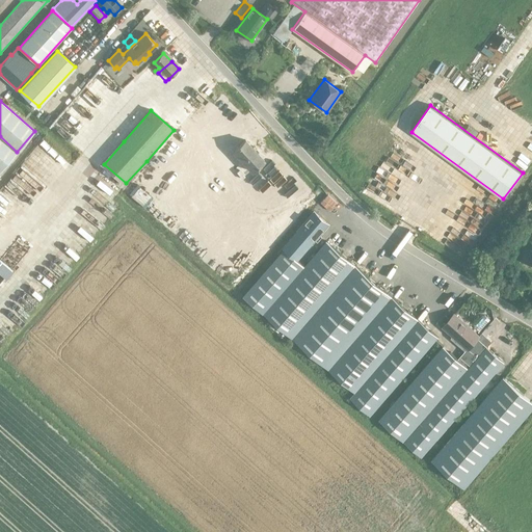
[(353,127),(363,133),(368,125),(358,118),(353,127)]
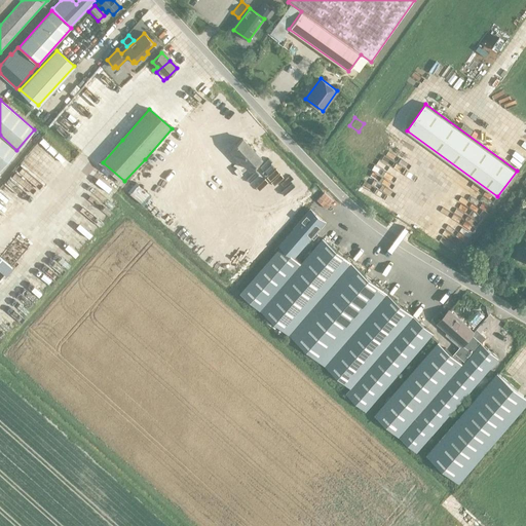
[(476,138),(486,145),(489,141),(479,134),(476,138)]
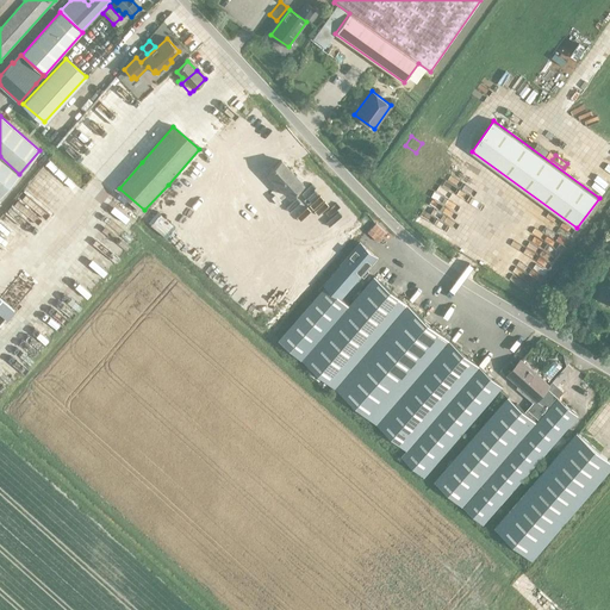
[(0,157),(0,195),(18,174),(0,157)]
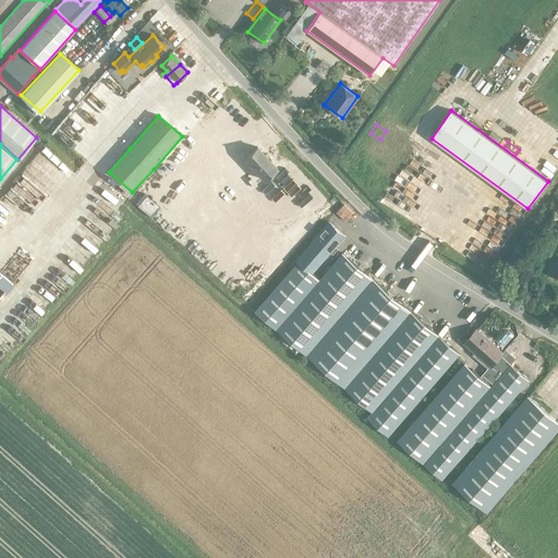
[(409,146),(402,155),(414,164),(421,155),(409,146)]
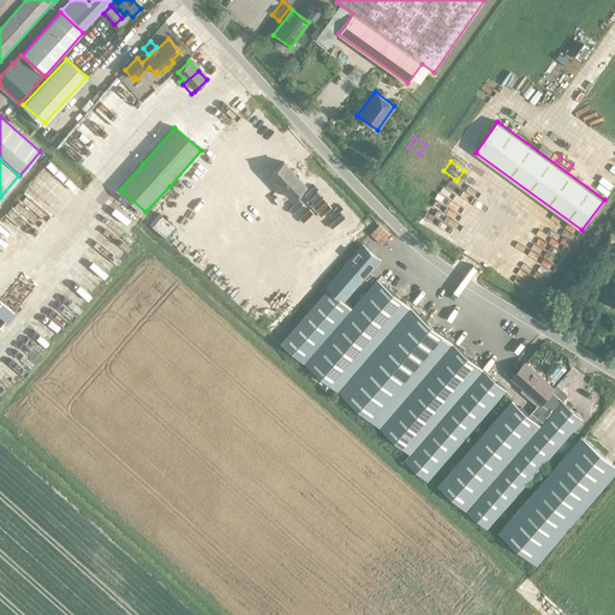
[(270,175),(281,186),(294,174),(284,162),(270,175)]
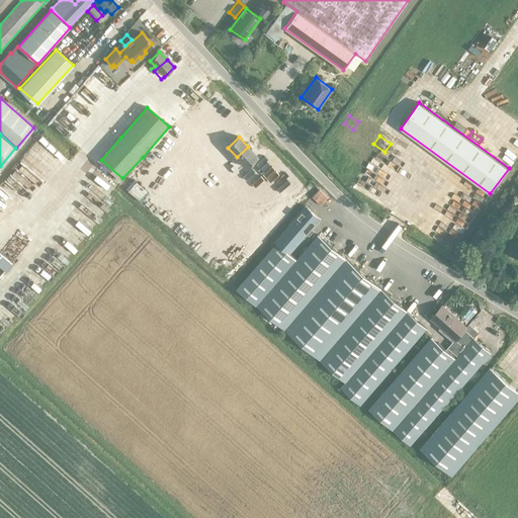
[(248,147),(237,157),(246,167),(257,157),(248,147)]
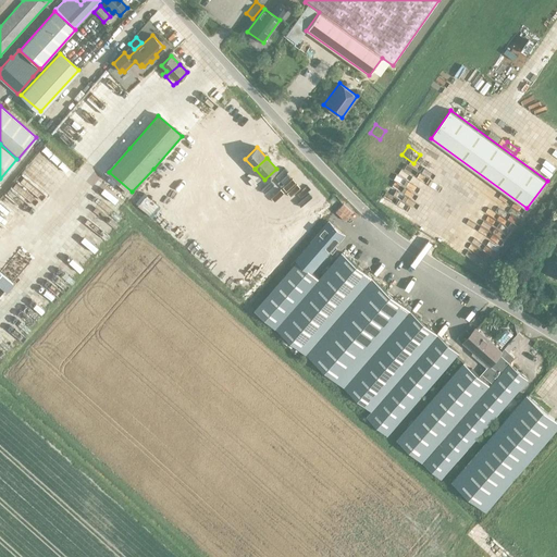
[(233,201),(234,192),(224,190),(224,200),(233,201)]
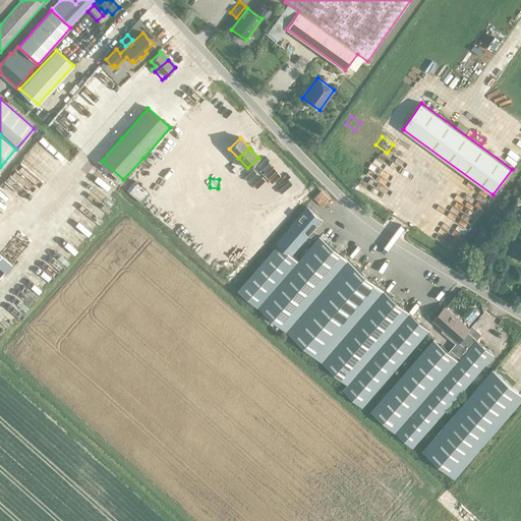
[(257,180),(232,207),(242,217),(269,190),(257,180)]
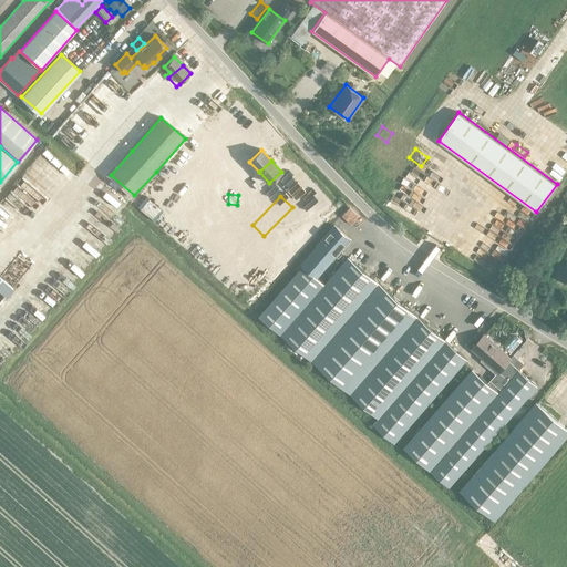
[(336,225),(301,265),(303,266),(260,316),(281,333),(325,284),(317,277),(337,255),(339,256),(342,253),(340,251),(351,239),(336,225)]
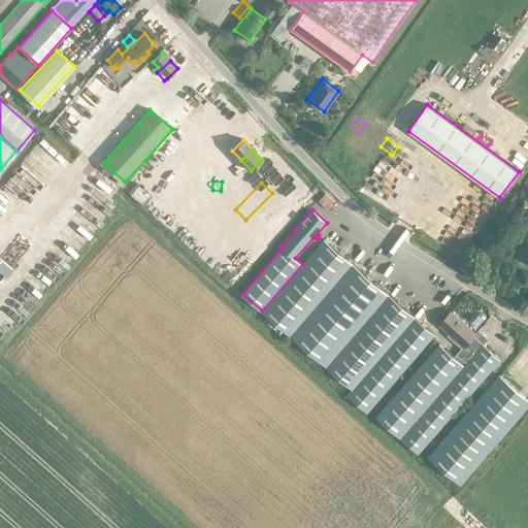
[(262,311),(290,335),(352,263),(325,239),(262,311)]
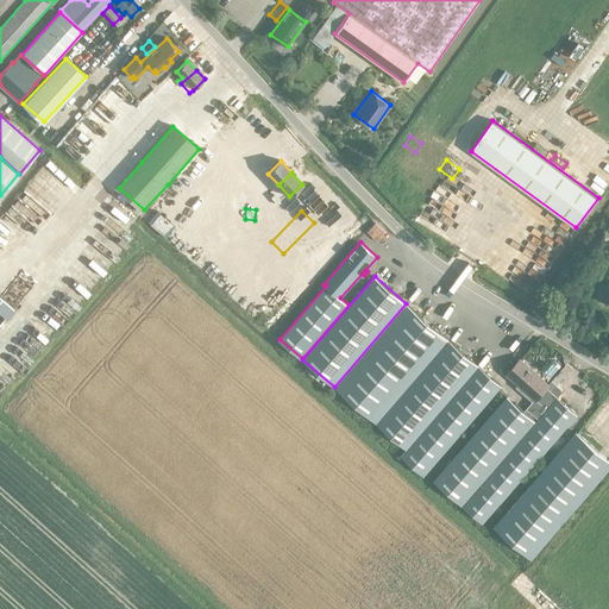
[(0,311),(8,318),(17,308),(2,296),(0,299),(0,311)]
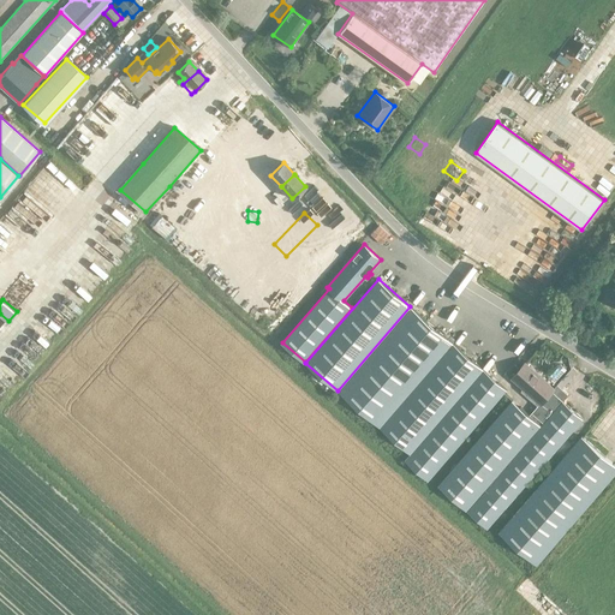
[(484,370),(424,318),(429,311),(417,300),(411,306),(411,308),(339,392),(411,454),(484,370)]
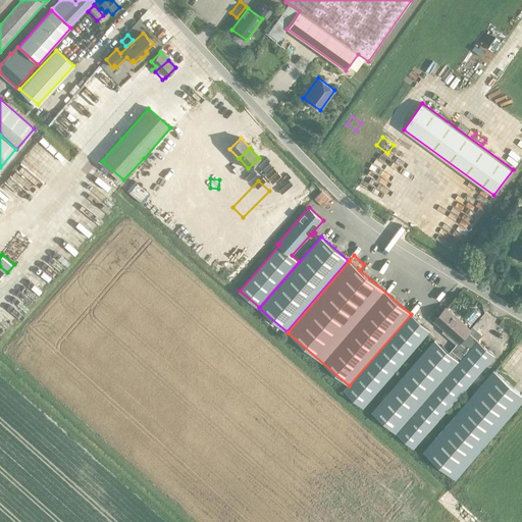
[(465,316),(476,329),(492,316),(487,310),(489,308),(483,300),(465,316)]
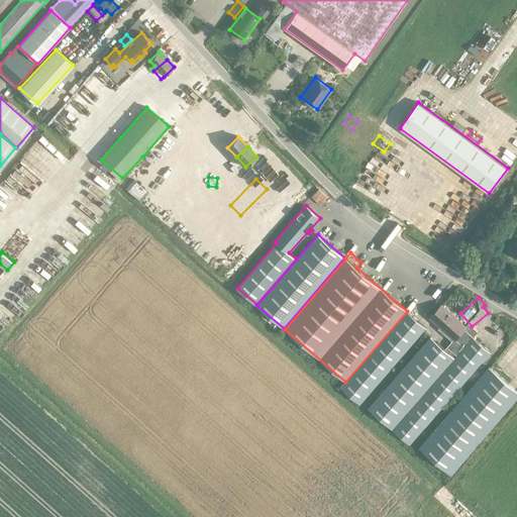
[(441,305),(430,318),(442,329),(441,331),(447,337),(449,335),(453,338),(447,346),(456,355),(393,428),(410,443),(491,351),(474,337),(474,336),(463,328),(466,326),(441,305)]
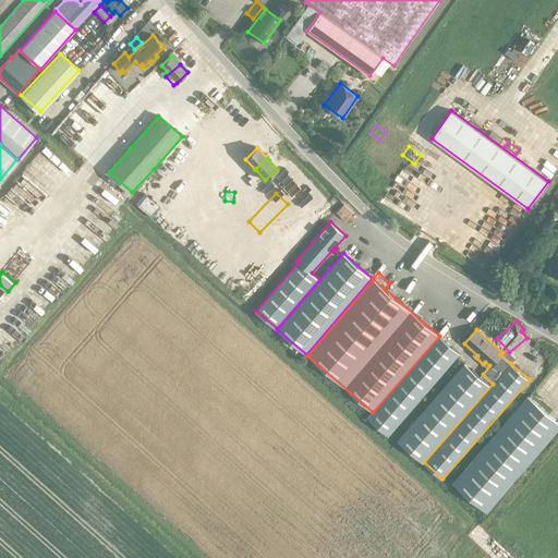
[(439,336),(373,412),(393,428),(459,353),(439,336)]
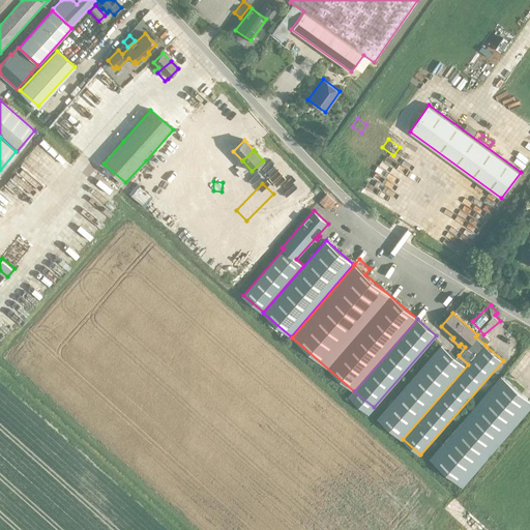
[(403,439),(466,366),(441,345),(378,417),(403,439)]
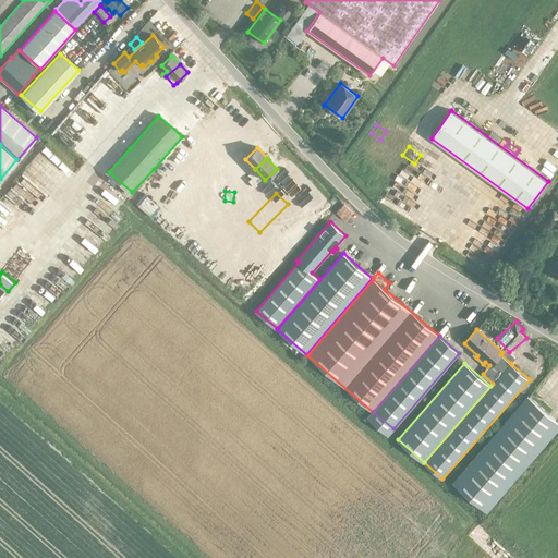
[(452,482),(487,512),(557,429),(557,421),(528,395),(452,482)]
